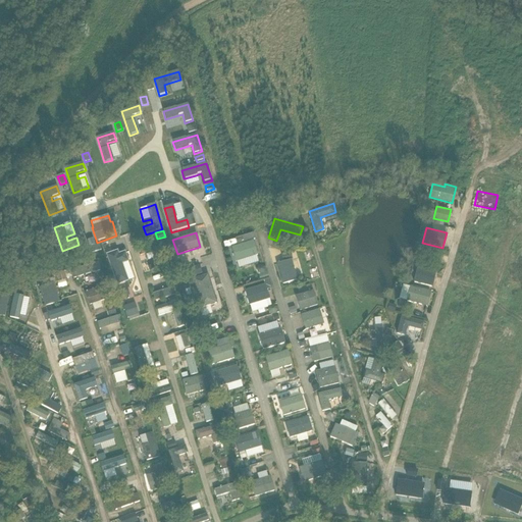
[(93,239),(87,241),(89,248),(95,246),(93,239)]
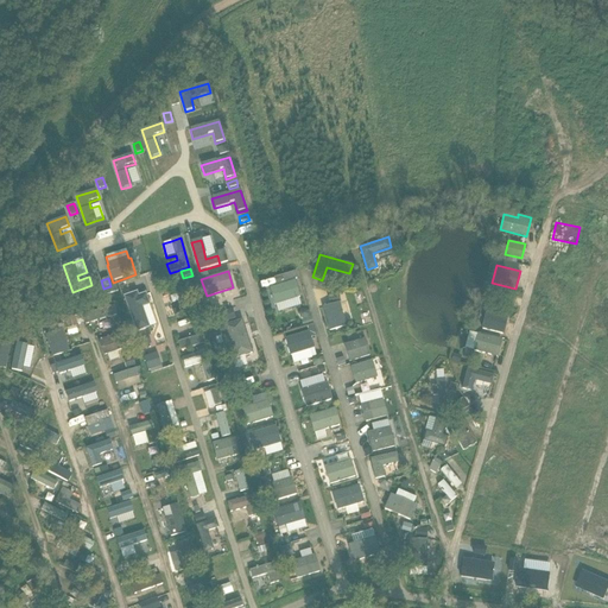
[(287,280),(268,286),(274,304),(301,296),(295,278),(287,280)]
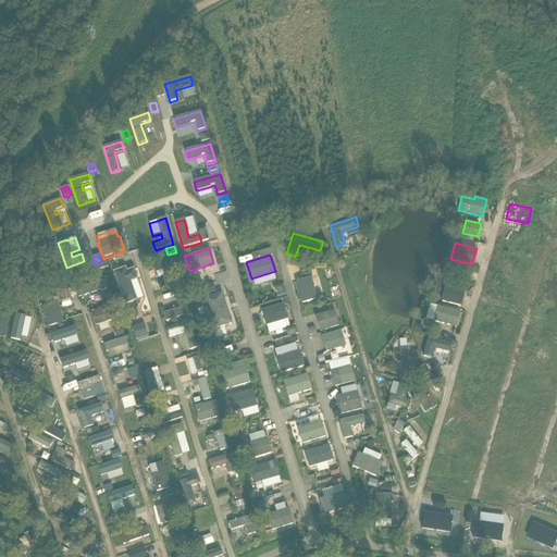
[(169,261),(161,263),(169,286),(176,283),(169,261)]
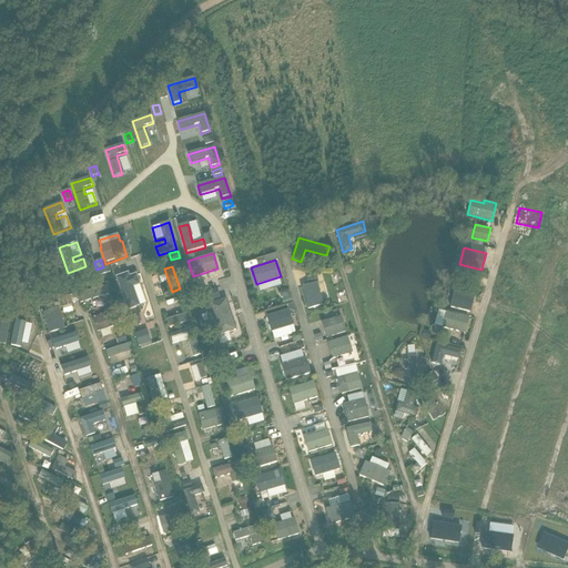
[(140,284),(135,273),(129,274),(128,271),(114,275),(127,310),(139,305),(133,286),(140,284)]
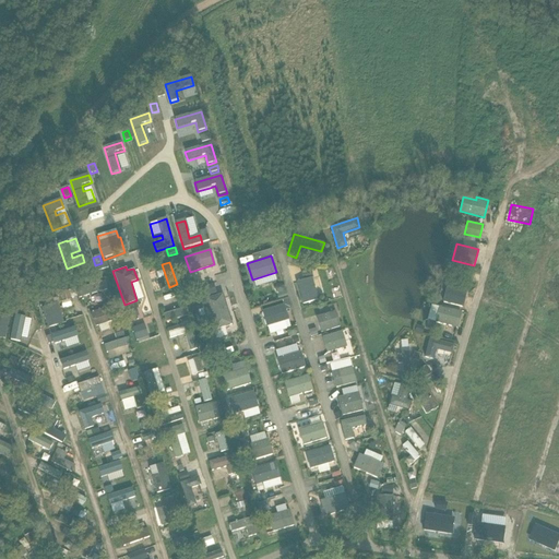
[(260,277),(261,284),(275,281),(273,274),(260,277)]
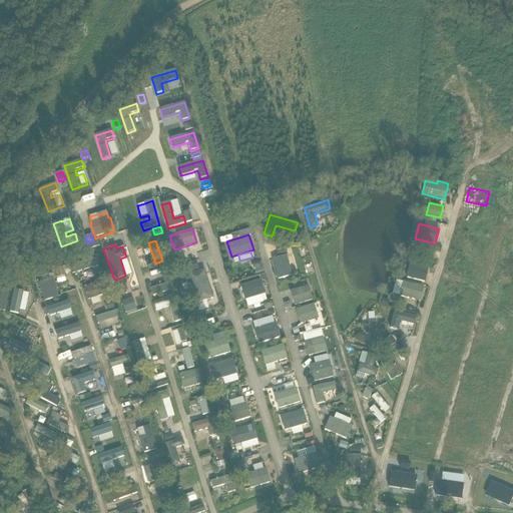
[(286,254),(272,259),(278,279),(292,274),(286,254)]
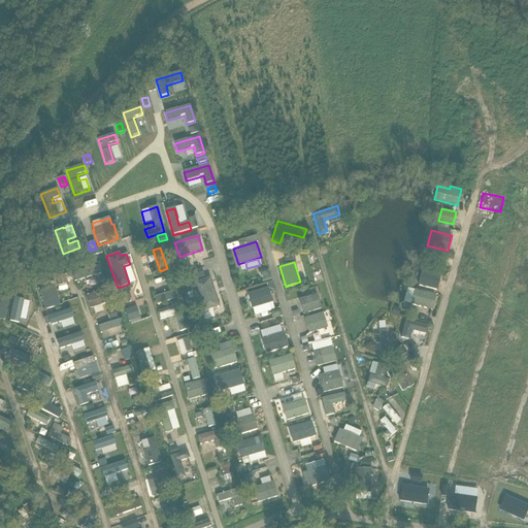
[(440,274),(422,270),(418,286),(436,290),(440,274)]
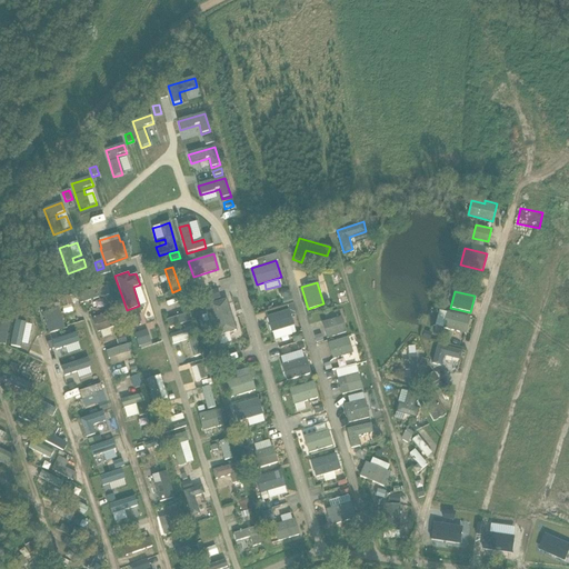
[(69,297),(62,298),(65,307),(71,306),(69,297)]
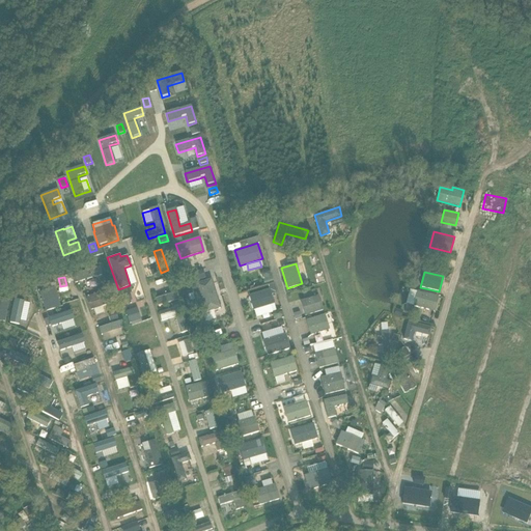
[(264,279),(262,279),(264,285),(273,283),(271,277),(268,278),(264,279)]
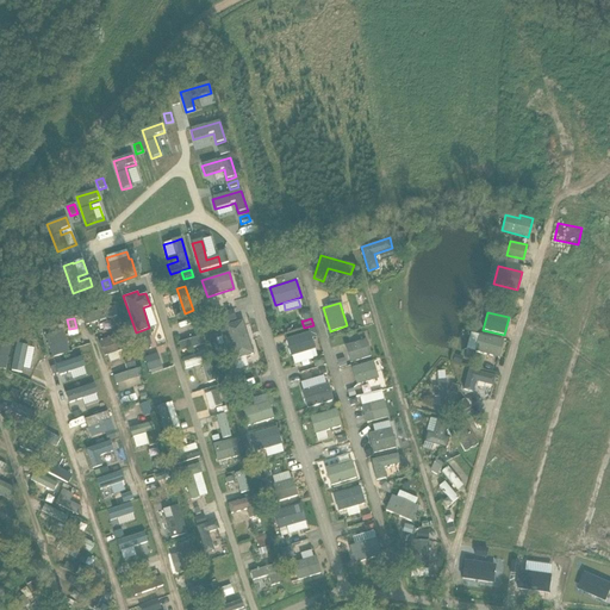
[(243,319),(222,325),(232,360),(253,353),(243,319)]
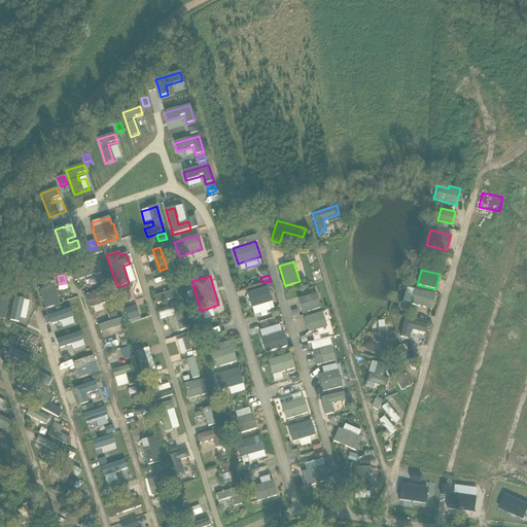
[(268,286),(246,292),(251,308),(272,301),(268,286)]
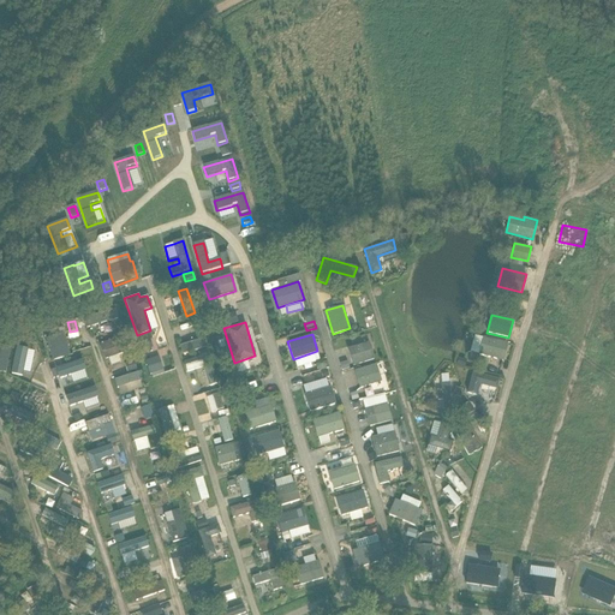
[(124,335),(100,342),(105,358),(129,350),(124,335)]
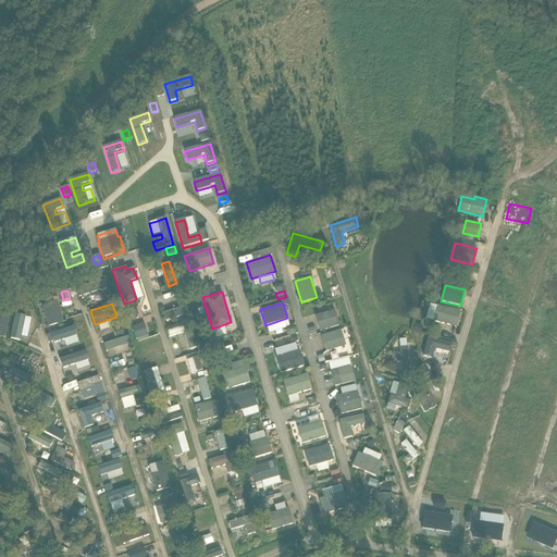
[(459,310),(437,305),(434,321),(455,326),(459,310)]
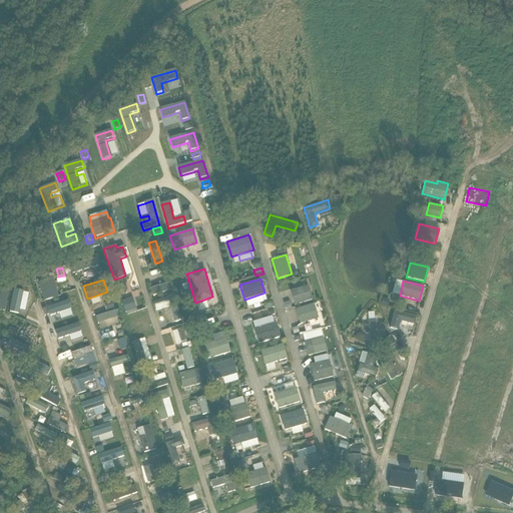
[(150,288),(153,296),(173,290),(171,282),(150,288)]
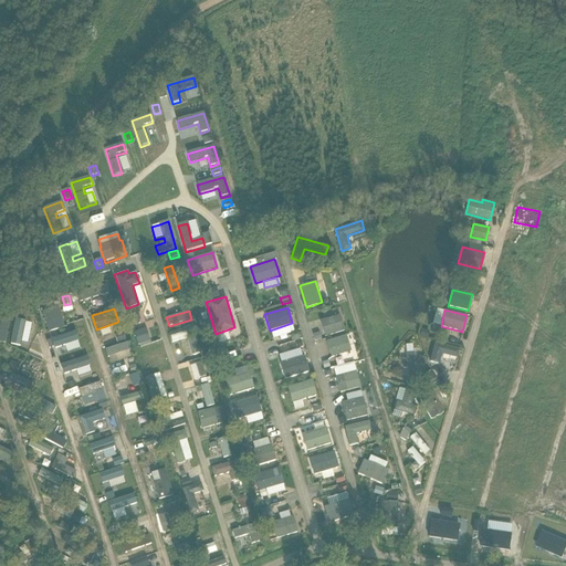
[(339,314),(320,321),(324,336),(344,329),(339,314)]
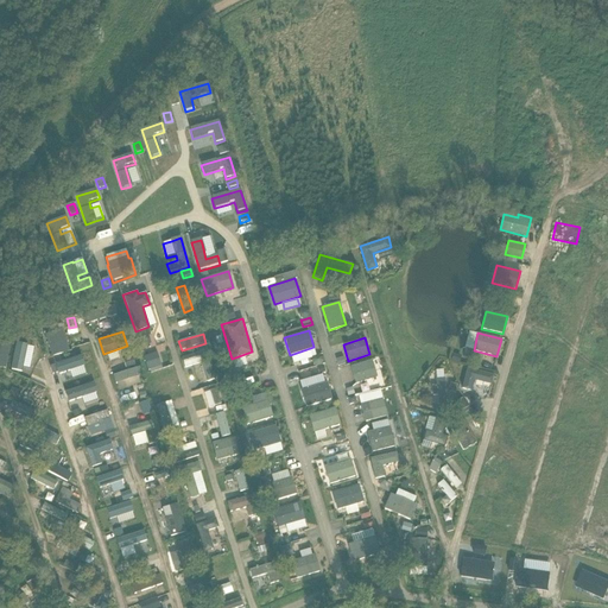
[(157,350),(144,356),(150,373),(164,368),(157,350)]
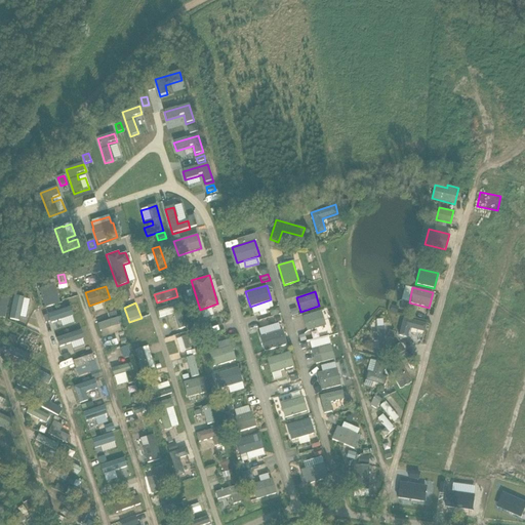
[(114,309),(106,312),(109,319),(116,316),(114,309)]
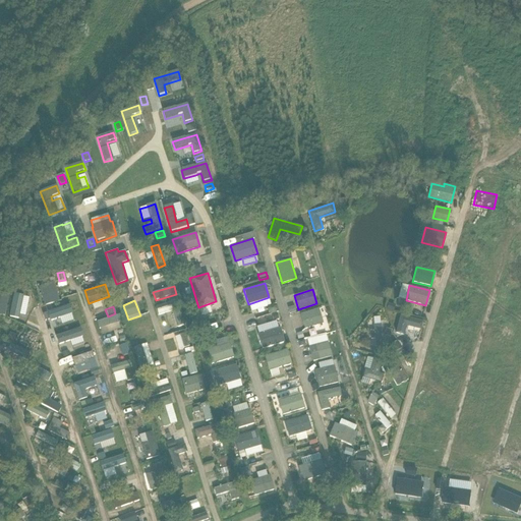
[(319,308),(300,313),(304,329),(323,323),(319,308)]
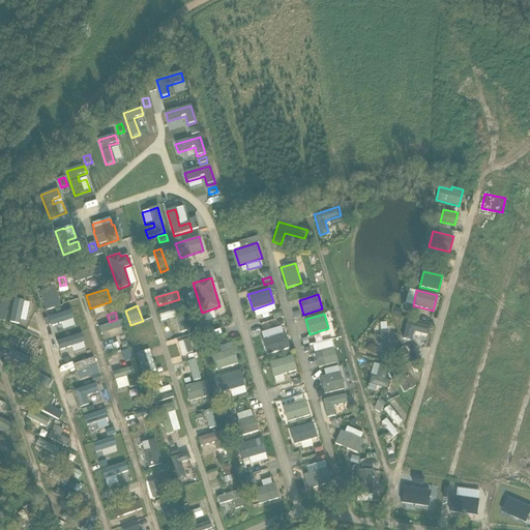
[(184,316),(176,319),(180,331),(187,329),(184,316)]
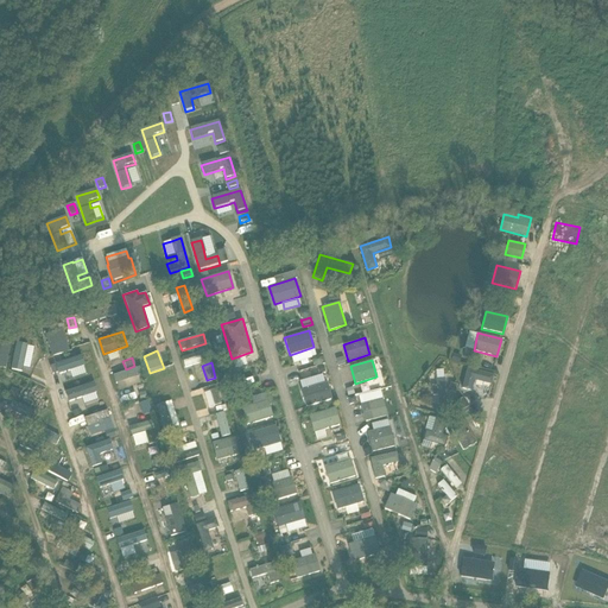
[(493,374),(468,367),(462,387),(472,390),(474,380),(491,384),(493,374)]
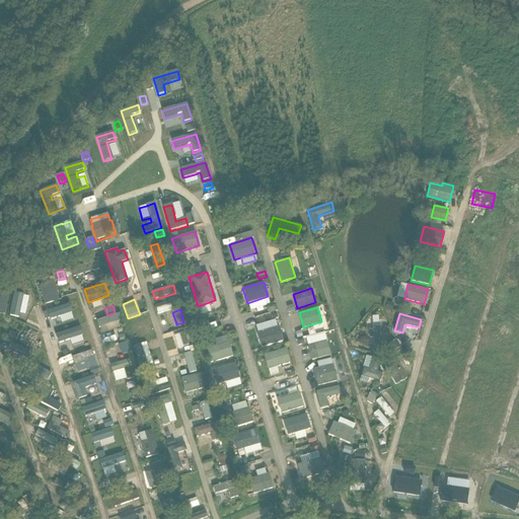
[(120,314),(97,321),(98,328),(122,321),(120,314)]
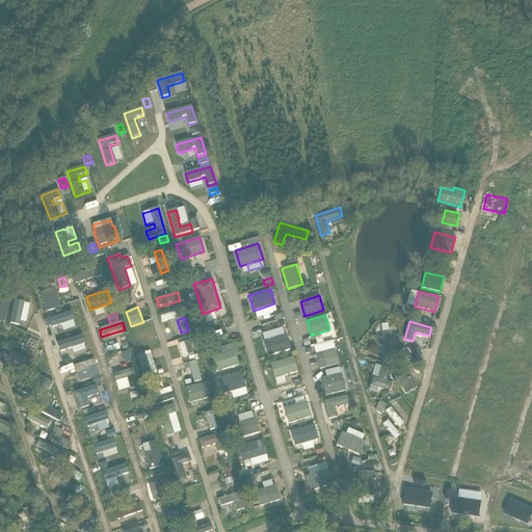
[(389,330),(381,330),(381,337),(378,337),(378,346),(382,346),(382,352),(391,351),(389,330)]
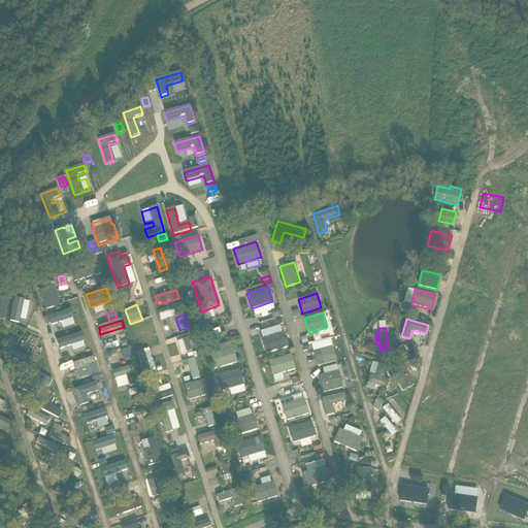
[(155,331),(140,334),(141,341),(156,338),(155,331)]
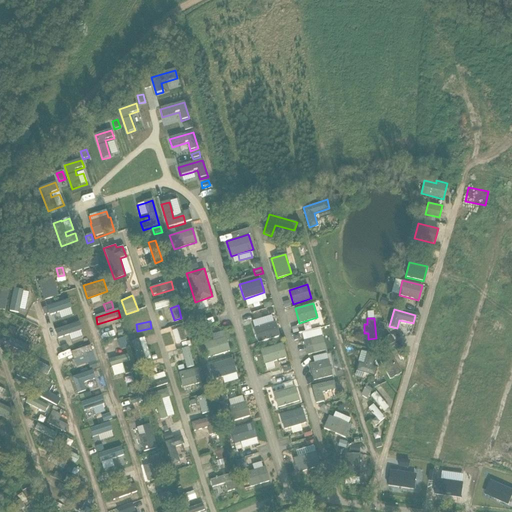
[(275,321),(253,327),(257,342),(279,335),(275,321)]
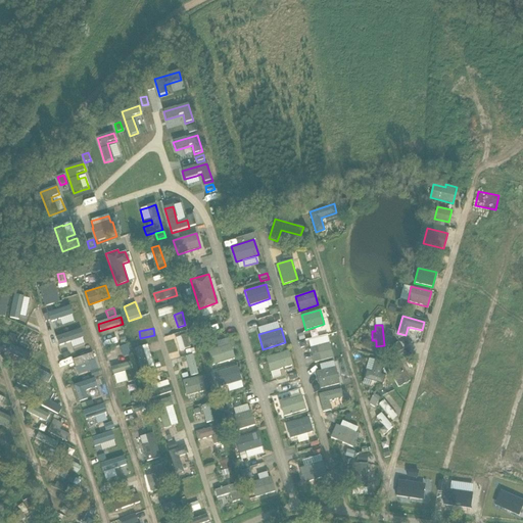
[(10,334),(7,341),(14,344),(17,337),(10,334)]
